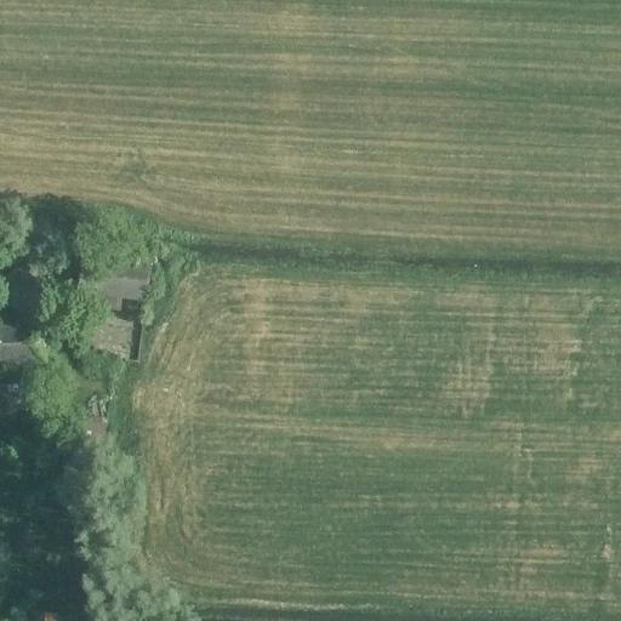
[(146,303),(152,266),(83,255),(77,292),(146,303)]
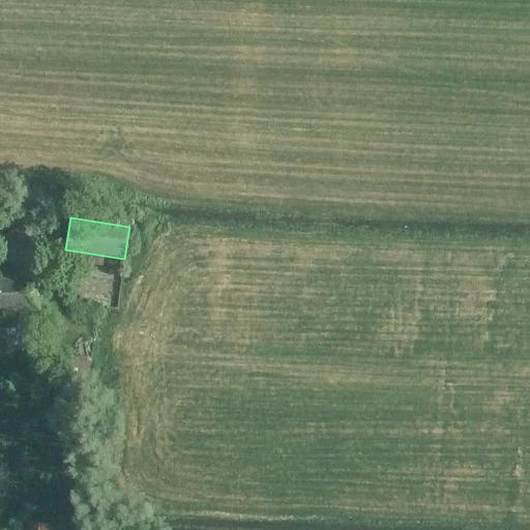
[(1,236),(1,261),(22,271),(41,260),(40,236),(20,226),(1,236)]
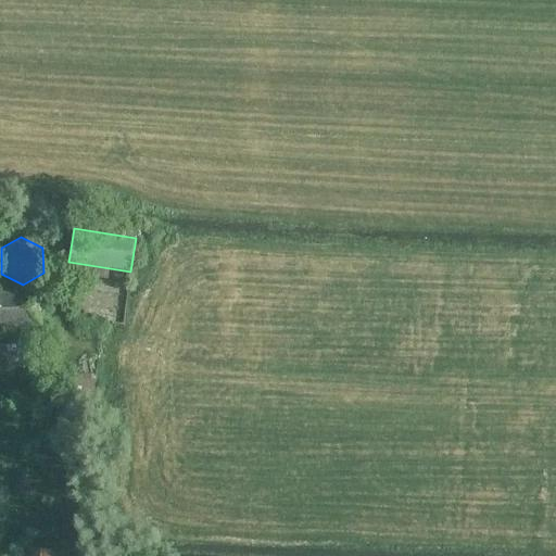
[(0,329),(45,328),(42,290),(0,291),(0,329)]
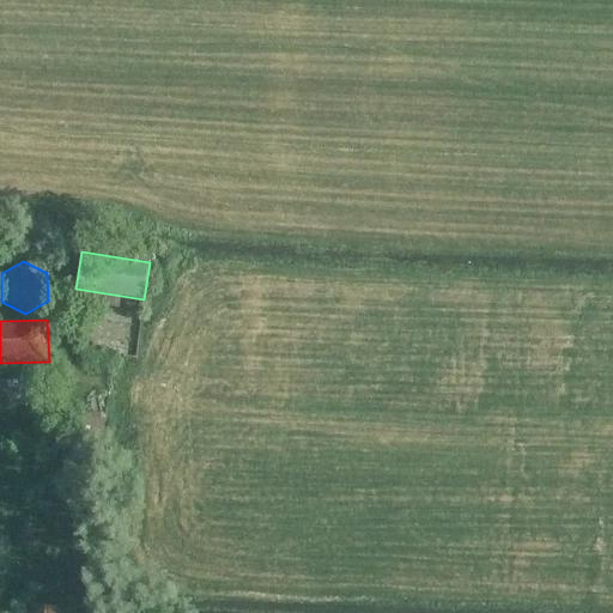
[(0,404),(50,404),(49,378),(0,380),(0,404)]
